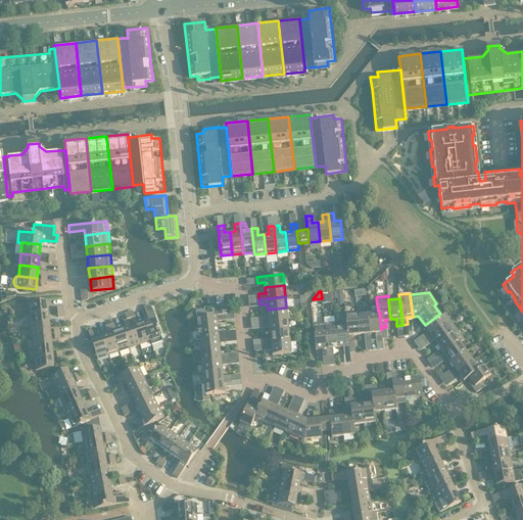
[(28,301),(30,314),(48,312),(47,300),(43,300),(35,301),(29,301),(28,301)]
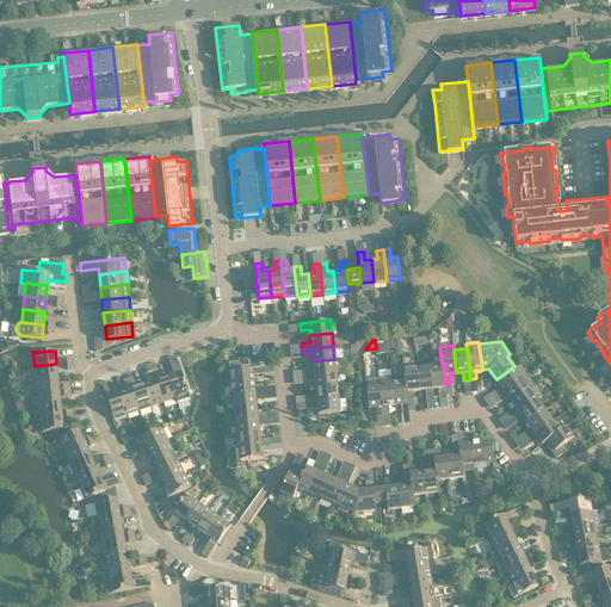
[(173,373),(168,376),(176,396),(177,401),(190,396),(176,354),(168,357),(173,373)]
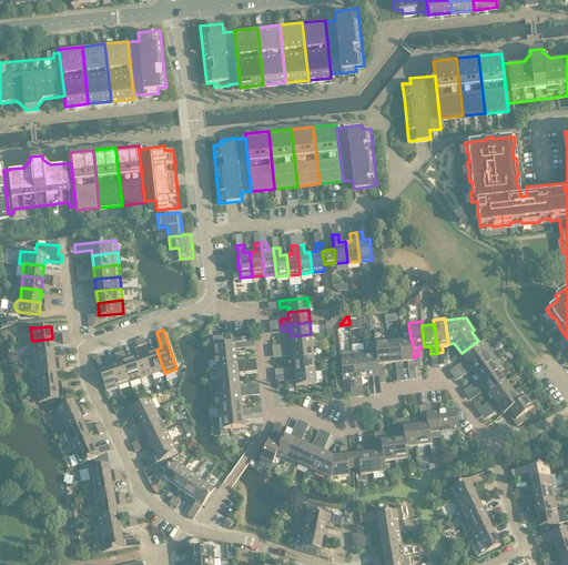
[(213,336),(215,355),(236,353),(235,347),(243,346),(242,340),(246,340),(246,339),(242,339),(242,338),(245,336),(245,330),(221,333),(231,332),(231,339),(224,339),(224,335),(213,336)]
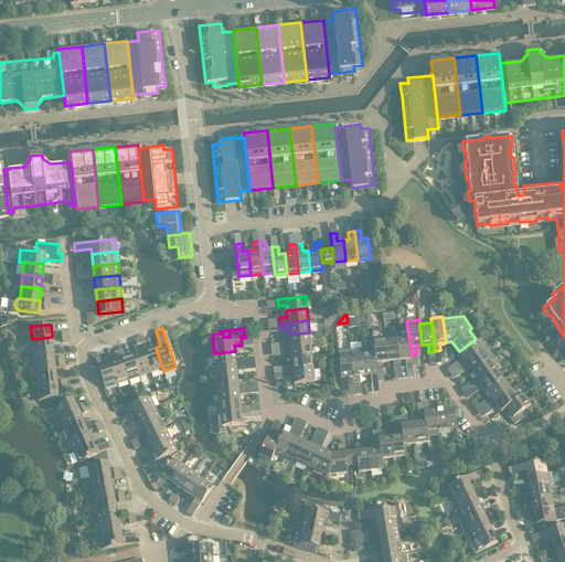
[(281,341),(283,347),(310,345),(309,332),(289,335),(289,340),(281,341)]
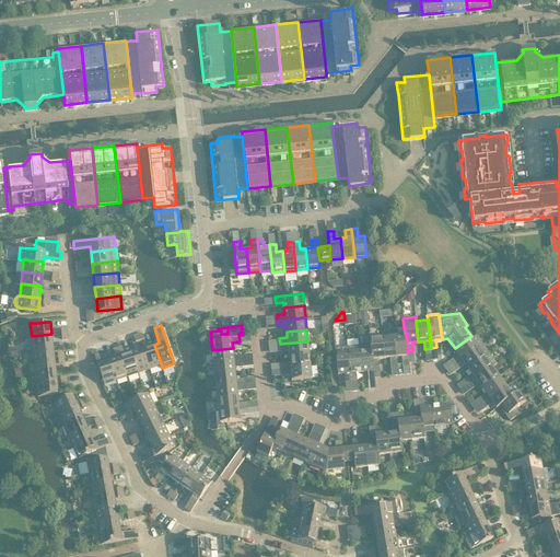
[(51,334),(32,336),(27,336),(28,348),(33,348),(53,346),(51,334)]
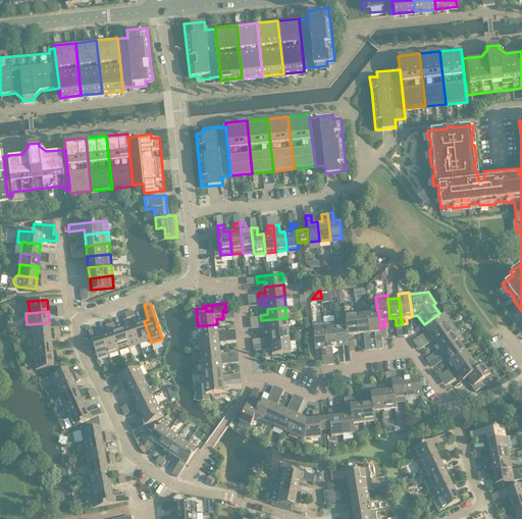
[(381,336),(380,329),(378,311),(377,311),(367,312),(369,330),(374,330),(375,338),(381,336)]
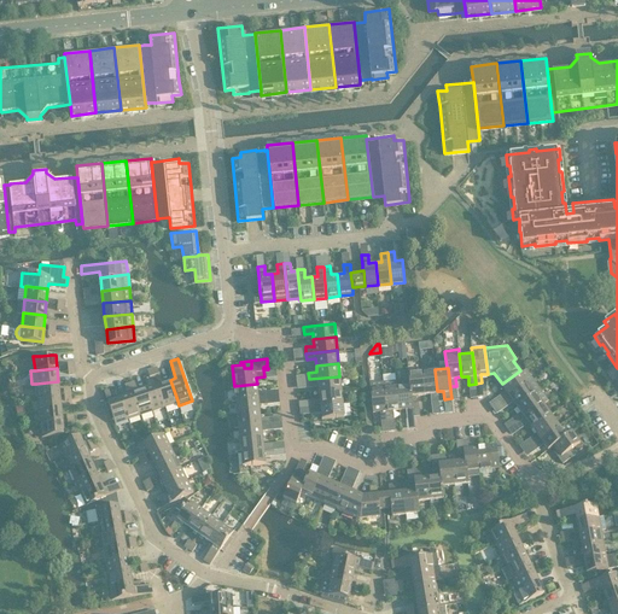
[(520,370),(502,384),(506,390),(499,395),(502,399),(532,378),(525,368),(520,370)]
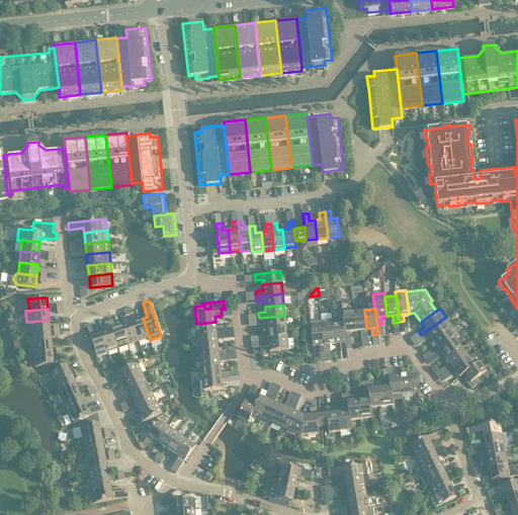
[(353,311),(355,330),(360,329),(361,336),(367,335),(366,328),(364,310),(353,311)]
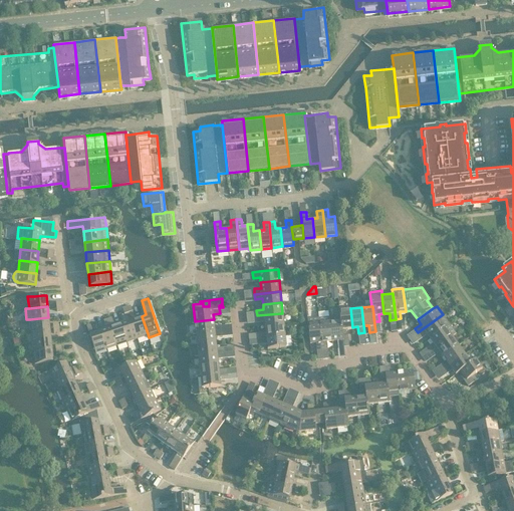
[(347,327),(352,327),(350,308),(339,309),(340,319),(342,335),(347,334),(347,327)]
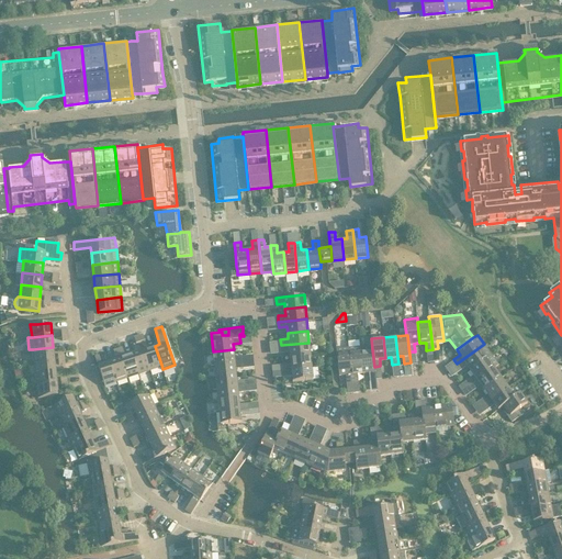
[(289,350),(290,356),(311,354),(308,343),(281,345),(281,351),(289,350)]
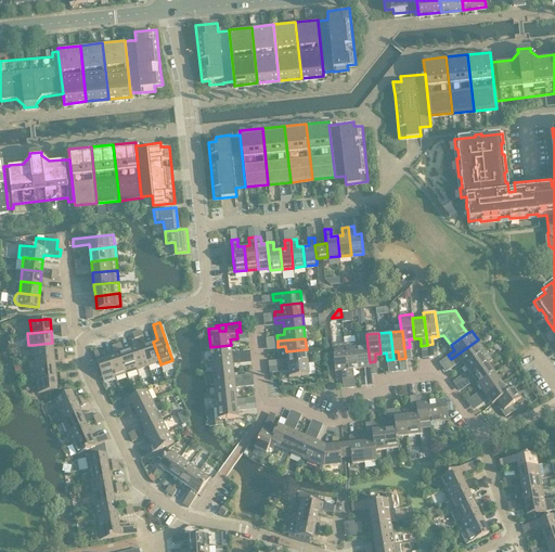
[(486,349),(478,339),(451,359),(454,364),(461,359),(464,364),(486,349)]
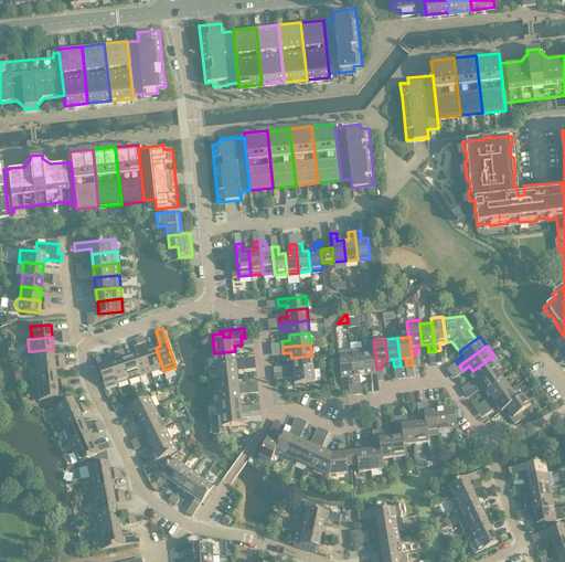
[(359,374),(365,373),(363,352),(362,347),(350,348),(354,382),(360,382),(359,374)]
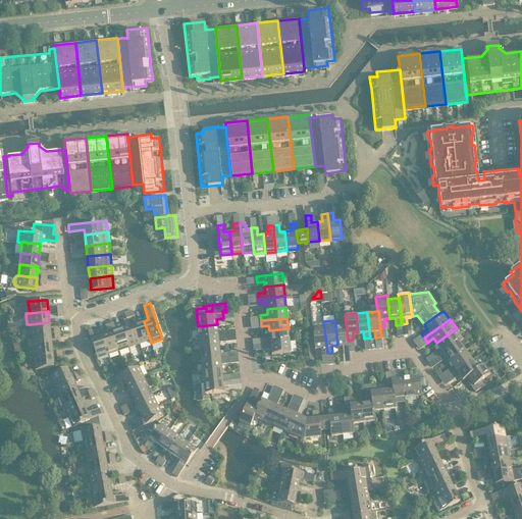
[(139,343),(150,339),(144,321),(134,324),(139,343)]
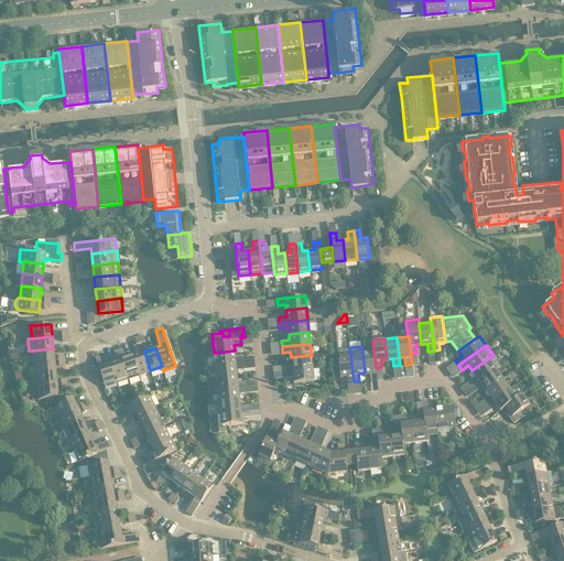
[(347,383),(354,381),(349,347),(337,349),(340,375),(347,375),(347,383)]
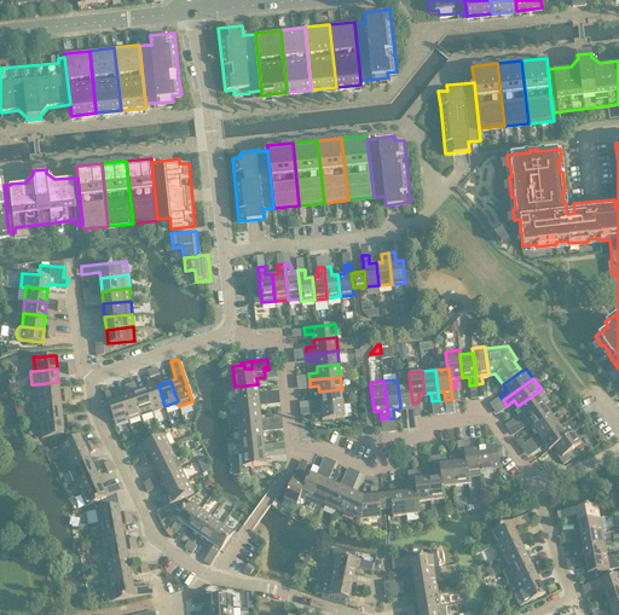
[(36,384),(38,396),(59,394),(58,382),(36,384)]
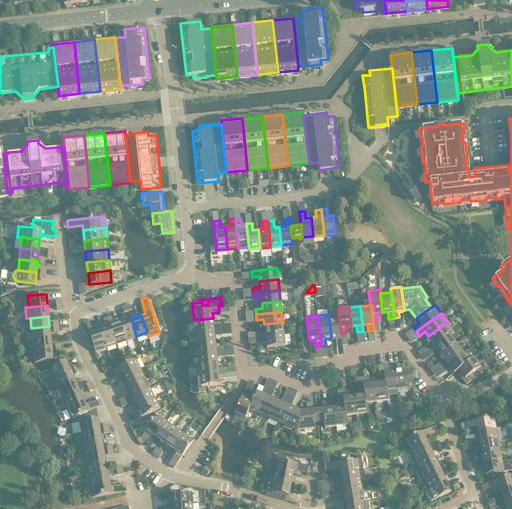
[(126,339),(136,336),(131,318),(120,322),(126,339)]
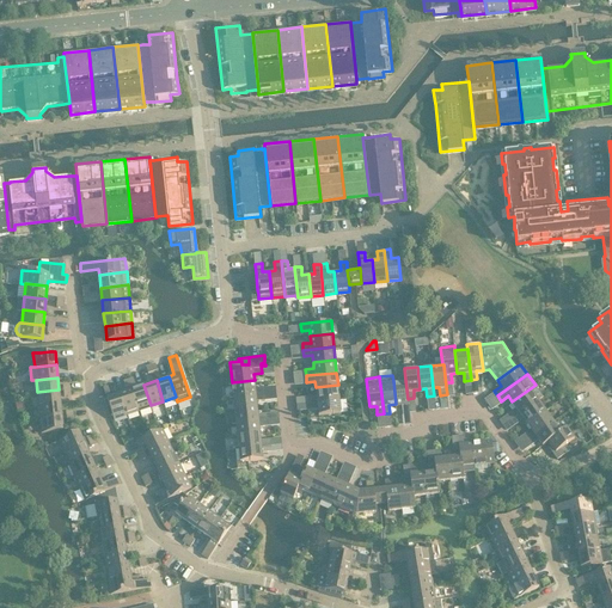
[(232,382),(233,395),(264,392),(263,386),(255,386),(255,380),(232,382)]
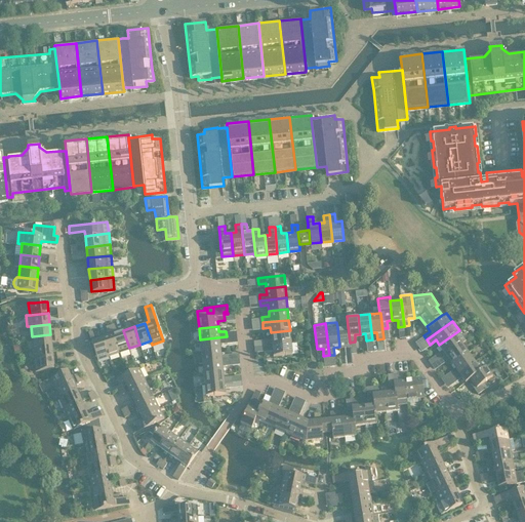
[(337,327),(339,347),(345,346),(346,353),(351,353),(351,346),(350,346),(350,343),(348,326),(337,327)]
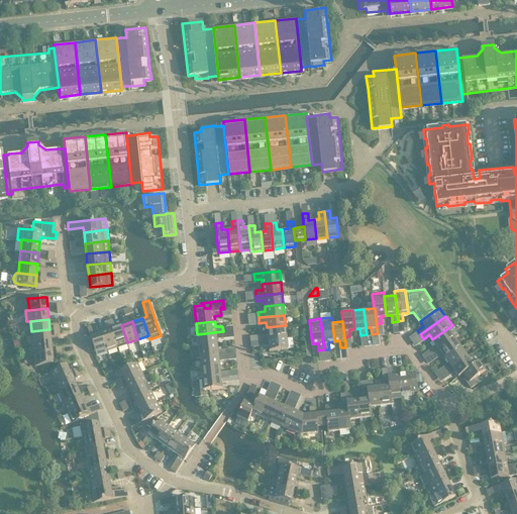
[(117,346),(127,342),(121,325),(111,328),(117,346)]
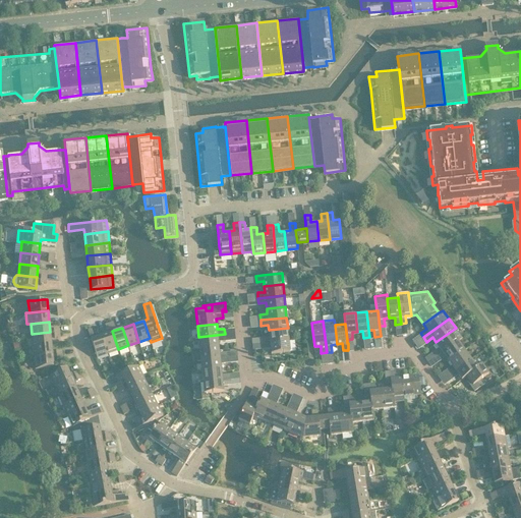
[(262,336),(263,342),(289,339),(288,328),(269,330),(269,336),(262,336)]
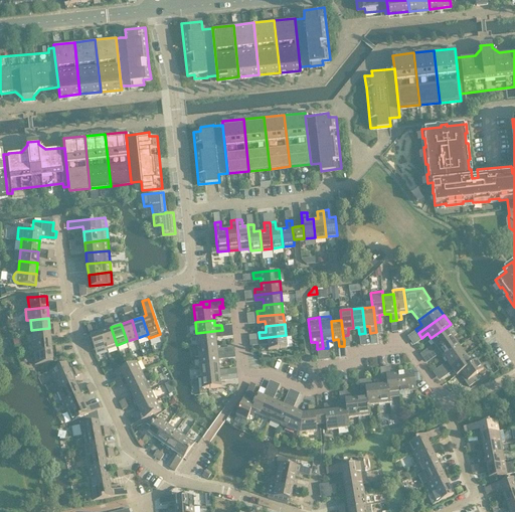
[(457,333),(451,324),(431,338),(434,342),(428,346),(432,351),(453,336),(457,333)]
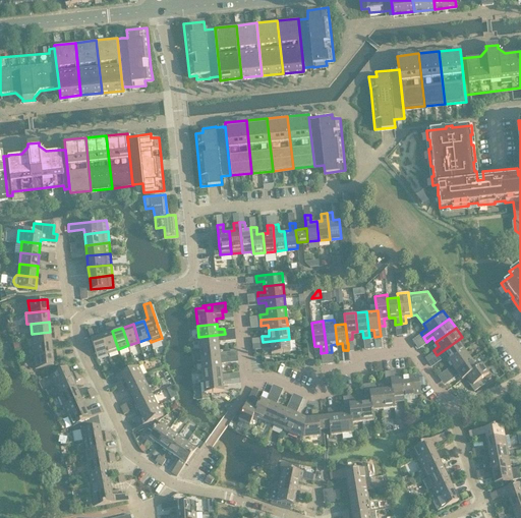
[(108,352),(118,349),(112,331),(102,335),(108,352)]
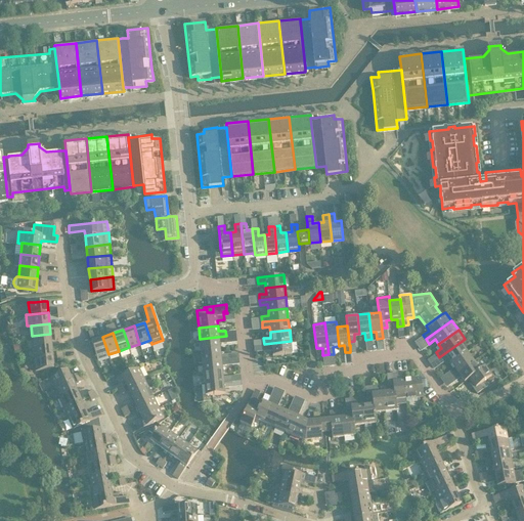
[(32,336),(33,347),(51,345),(50,334),(32,336)]
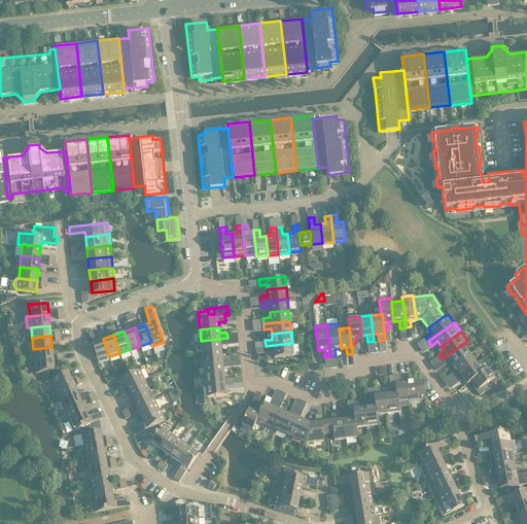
[(201,341),(202,352),(221,350),(220,344),(227,343),(227,338),(201,341)]
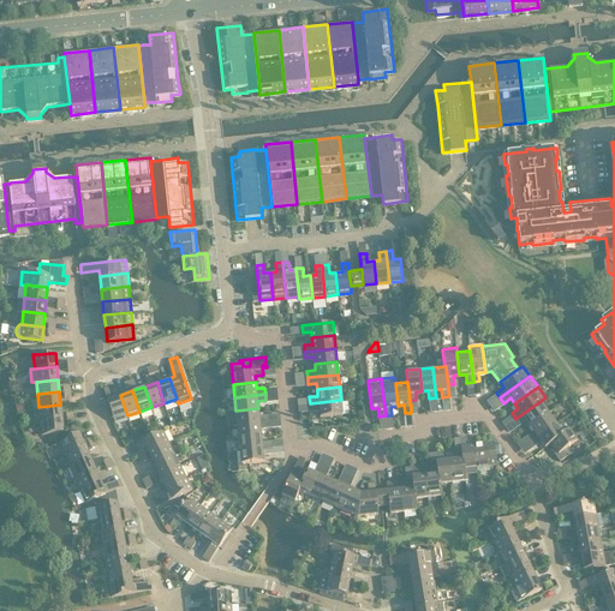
[(114,420),(127,415),(120,395),(107,399),(114,420)]
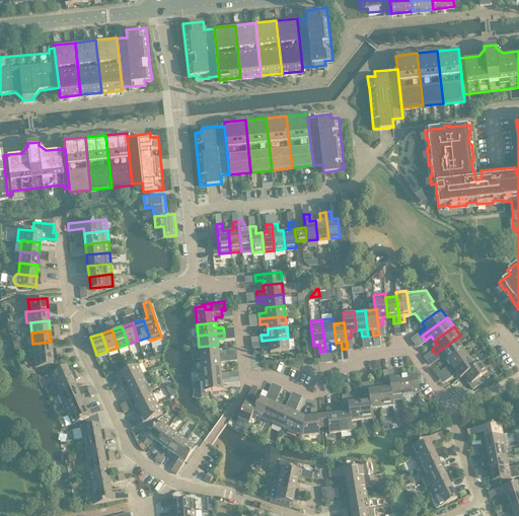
[(289,349),(288,338),(262,341),(263,346),(270,345),(270,351),(289,349)]
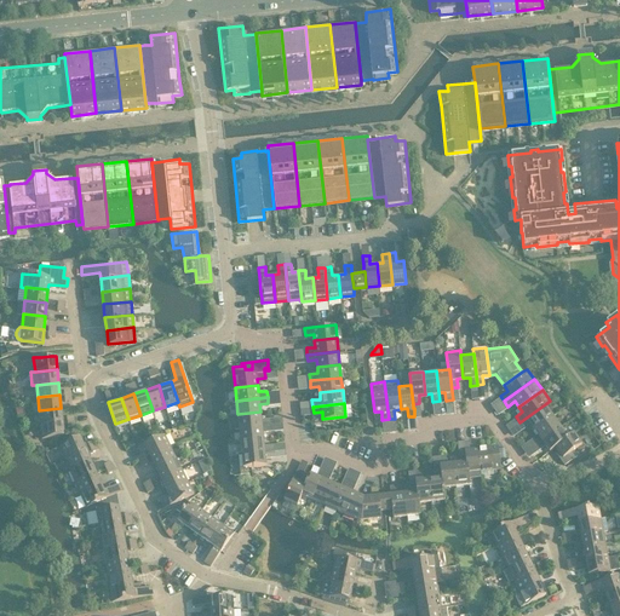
[(552,414),(545,404),(520,422),(523,427),(530,422),(534,427),(552,414)]
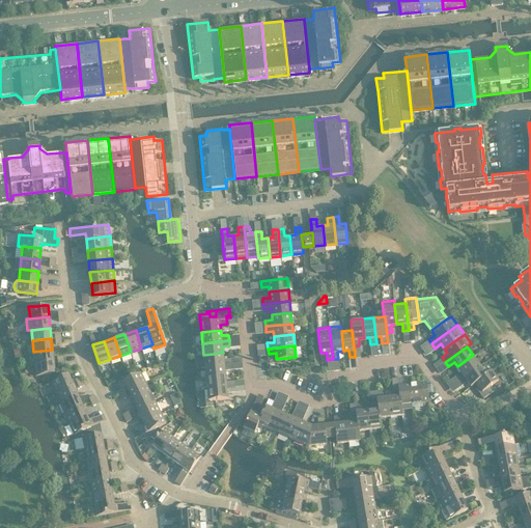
[(33,352),(34,363),(54,361),(52,350),(33,352)]
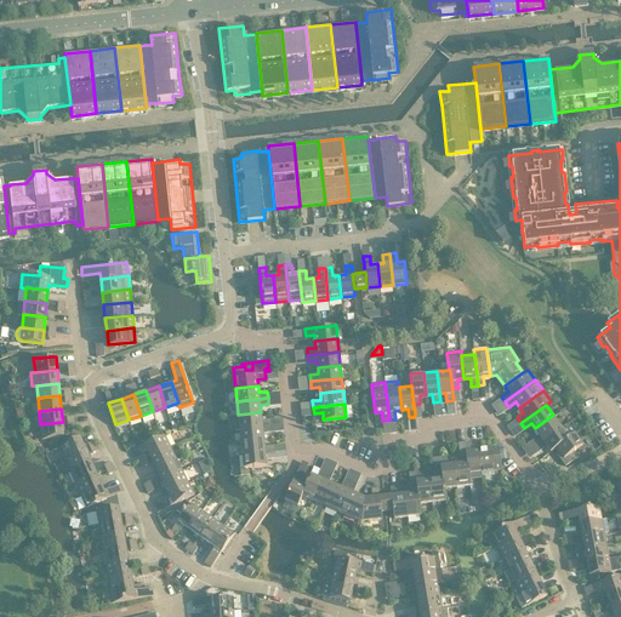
[(238,415),(239,427),(271,424),(269,417),(261,418),(261,412),(238,415)]
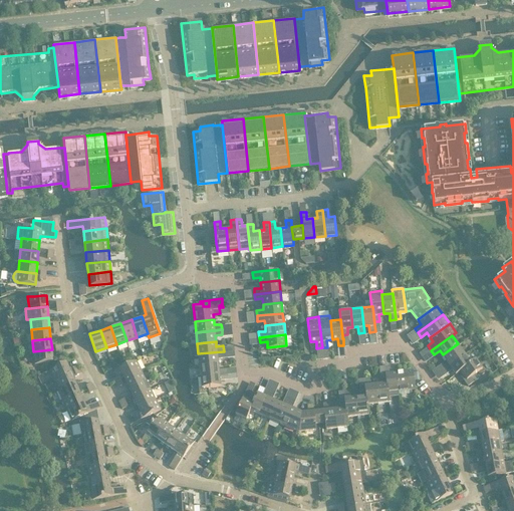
[(464,352),(458,343),(443,354),(446,359),(440,363),(443,367),(464,352)]
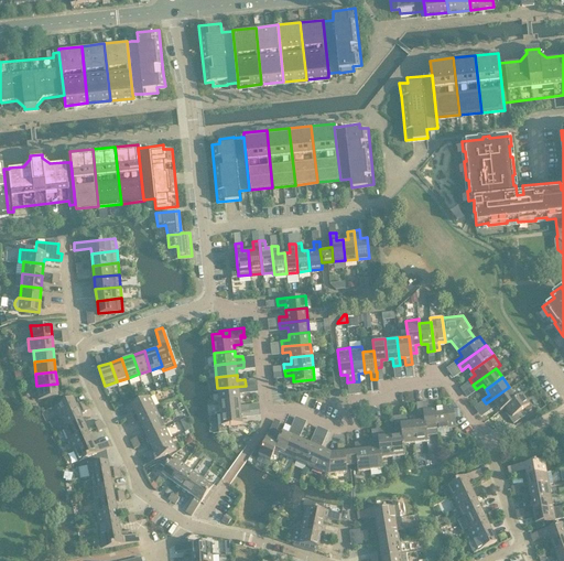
[(58,396),(57,384),(36,386),(38,398),(58,396)]
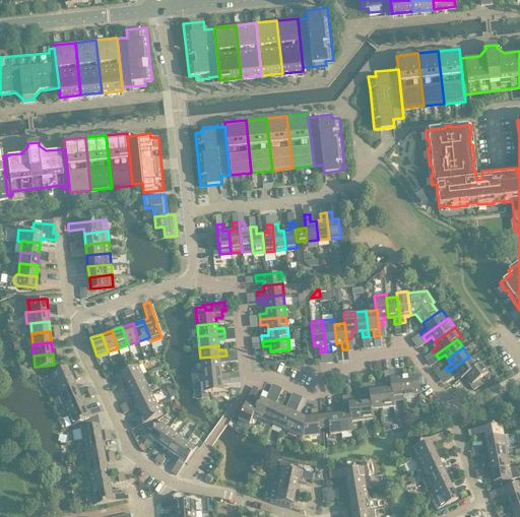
[(200,358),(201,369),(220,367),(220,362),(228,361),(226,356),(200,358)]
